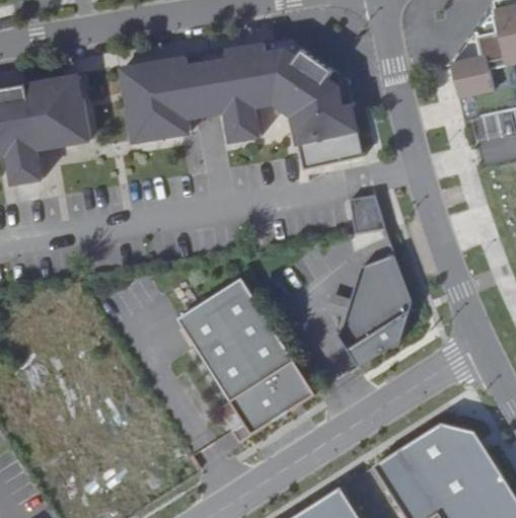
[(457,97),(464,121),(515,109),(515,90),(511,66),(515,64),(515,0),(495,0),(494,0),(451,62),(457,97)]
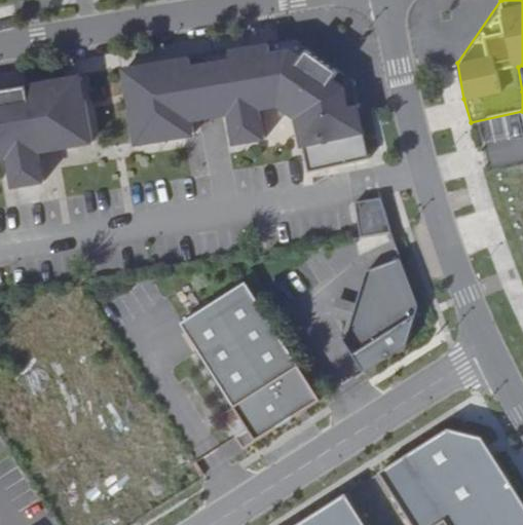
[(293,41),(122,71),(135,145),(190,136),(188,121),(218,116),(222,146),(252,142),(246,111),(265,105),(286,117),(304,173),(366,152),(357,112),(350,76),(293,41)]
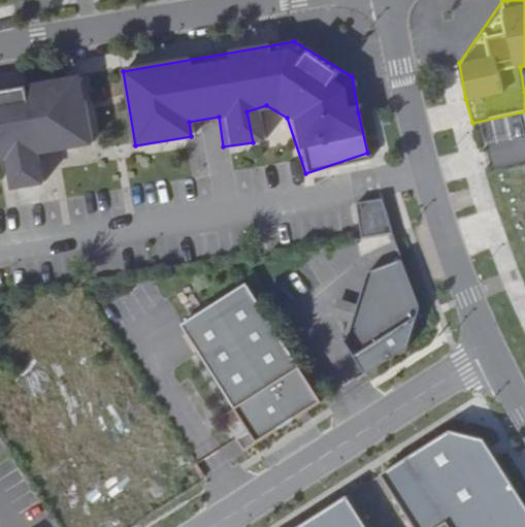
[(78,78),(0,92),(0,159),(6,158),(11,188),(41,184),(36,153),(90,144),(78,78)]
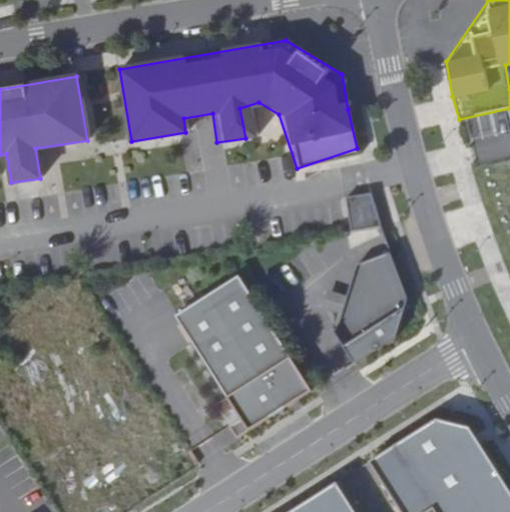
[(380,227),(369,193),(344,197),(350,232),(380,227)]
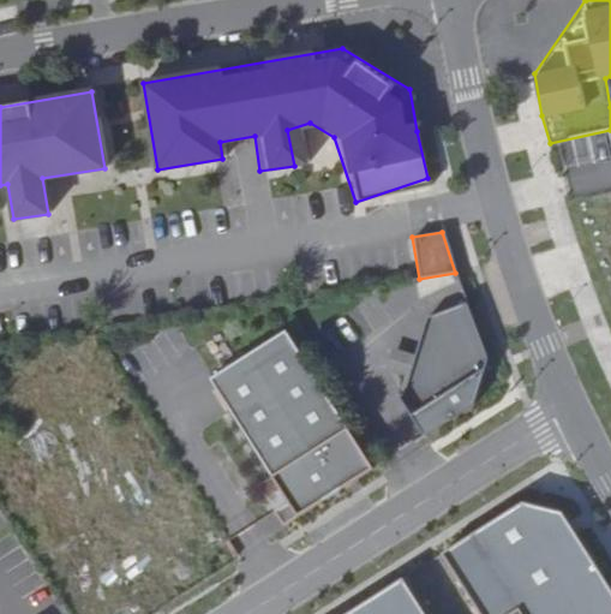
[(465,303),(423,320),(412,361),(397,358),(394,371),(408,375),(403,395),(399,398),(424,436),(474,404),(487,361),(465,303)]
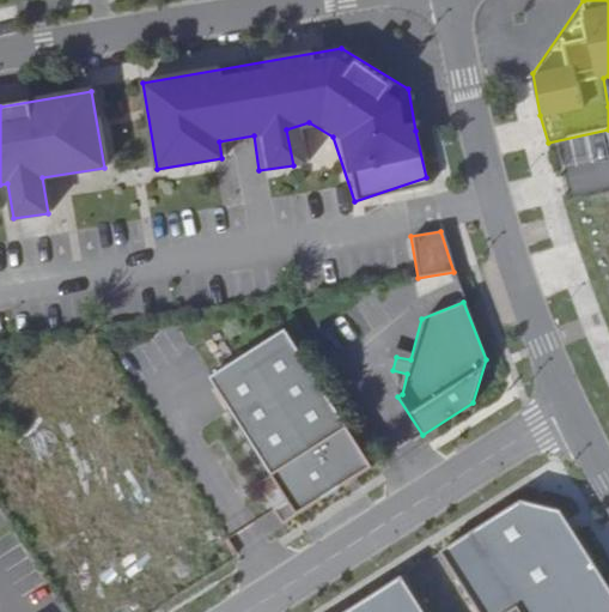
[(285,329),(209,379),(286,501),(272,510),(280,525),(371,467),(285,329)]
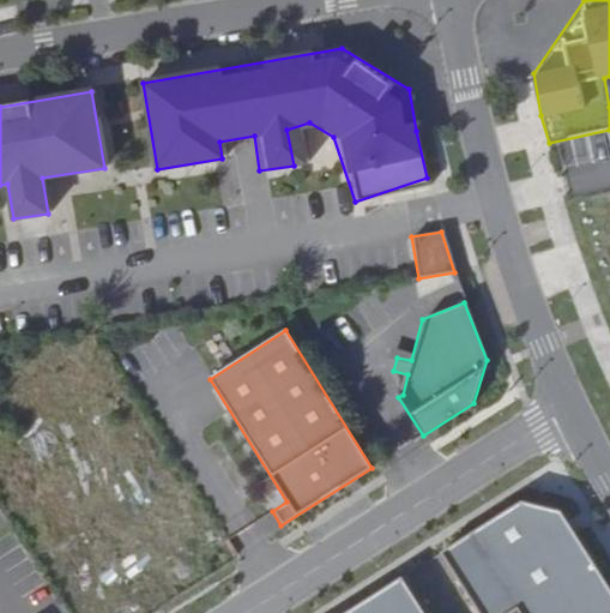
[(385,368),(393,371),(397,358),(388,354),(385,368)]
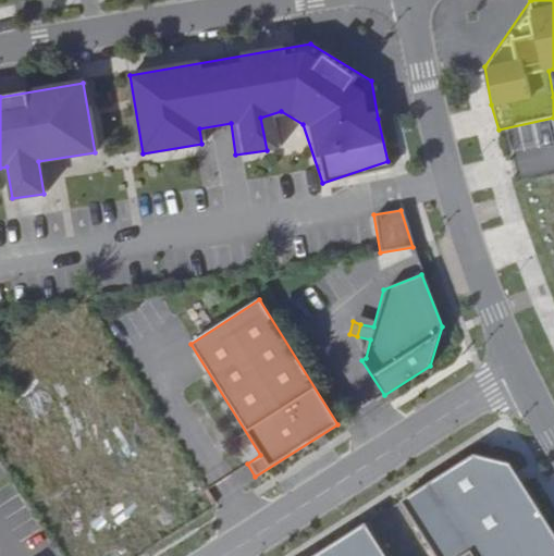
[(553,555),(553,532),(508,460),(474,454),(401,501),(434,555),(465,555),(470,553),(471,555),(553,555)]
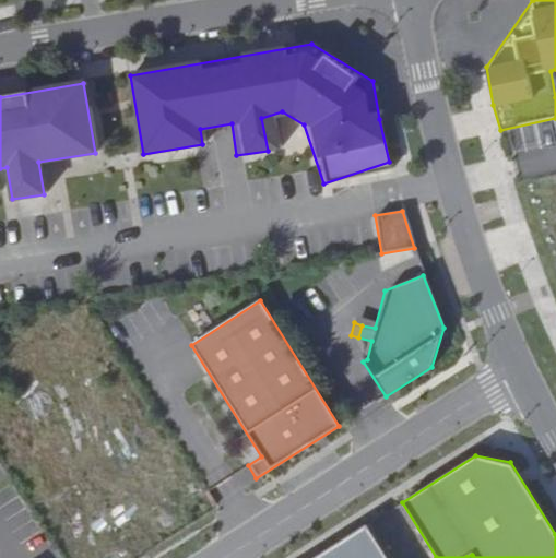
[(387,557),(366,524),(314,557),(387,557)]
